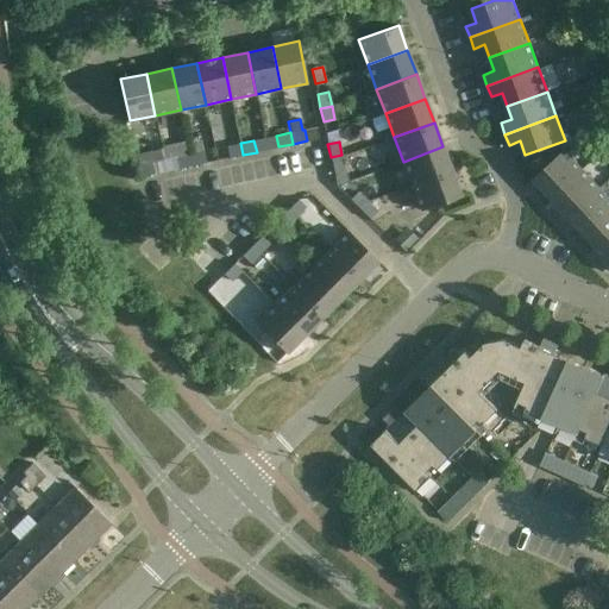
[(243,155),(240,143),(226,146),(228,158),(243,155)]
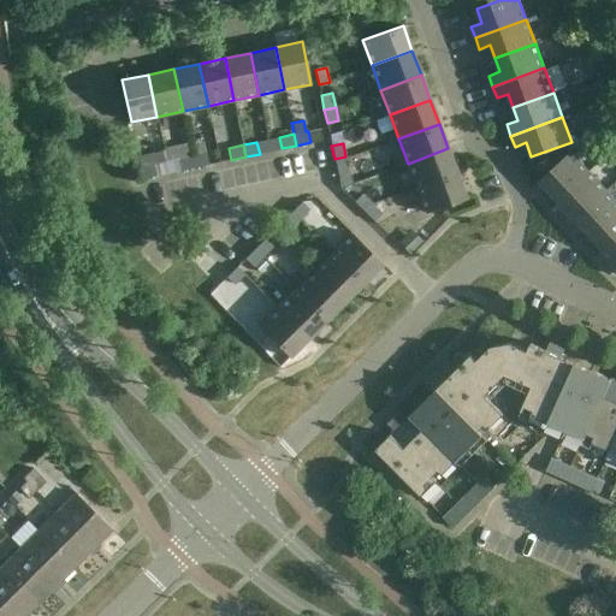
[(408,164),(416,188),(457,173),(448,148),(408,164)]
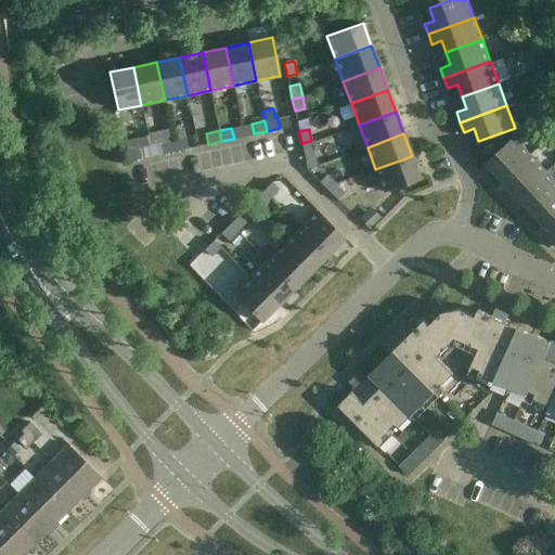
[(502,180),(531,154),(515,137),(478,170),(486,178),(493,170),(502,180)]
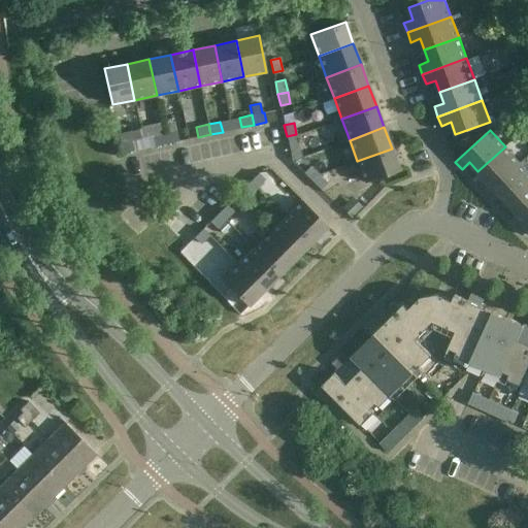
[(176,131),(164,133),(166,143),(178,140),(176,131)]
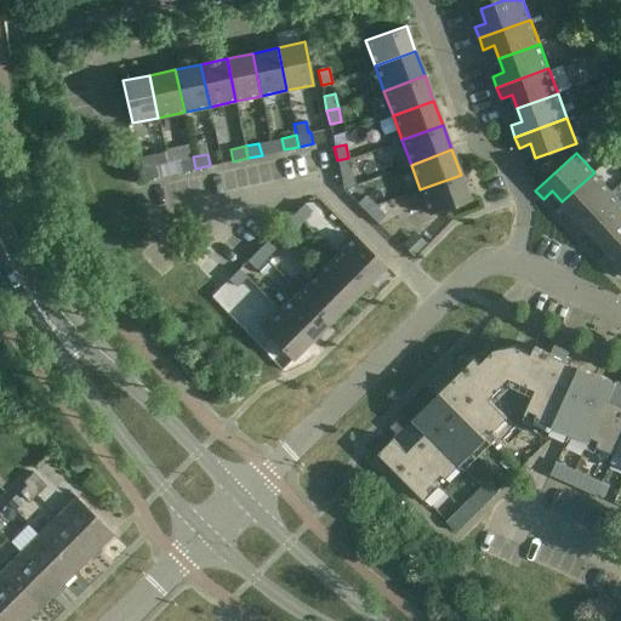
[(195,169),(193,157),(180,160),(182,171),(195,169)]
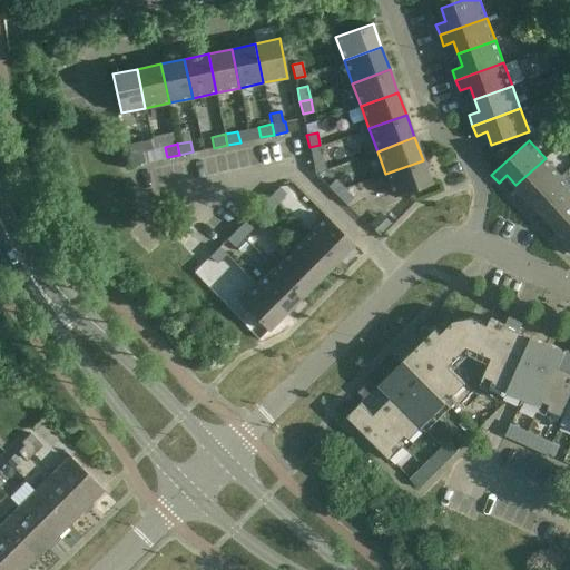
[(323,158),(320,145),(310,147),(312,160),(323,158)]
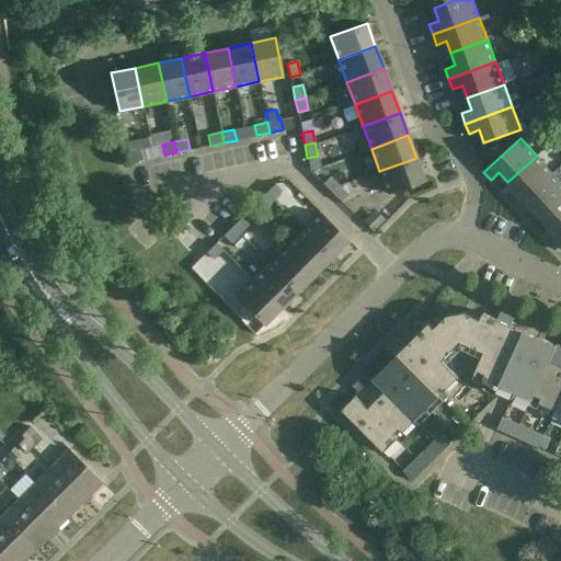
[(142,160),(140,149),(127,152),(129,162),(142,160)]
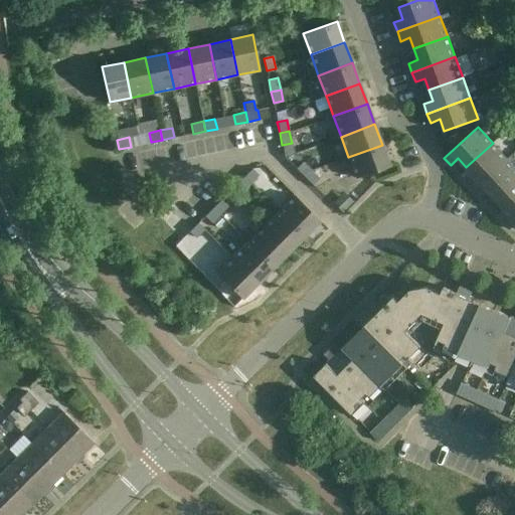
[(507,159),(493,143),(466,167),(475,176),(467,183),(474,190),(507,159)]
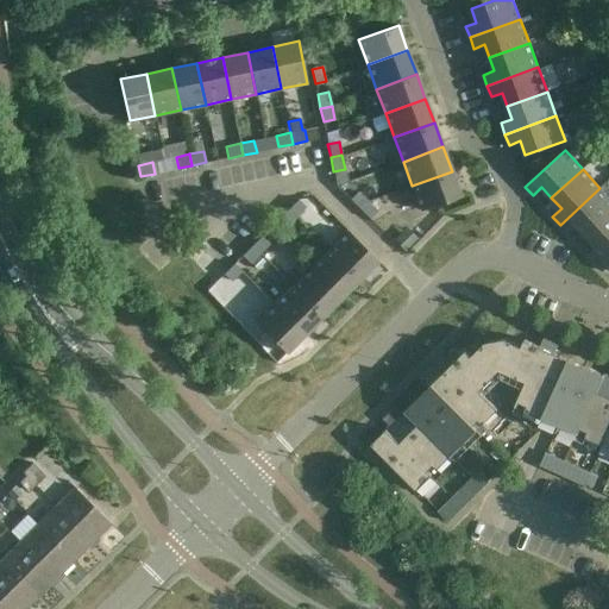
[(460,195),(452,171),(412,186),(421,211),(460,195)]
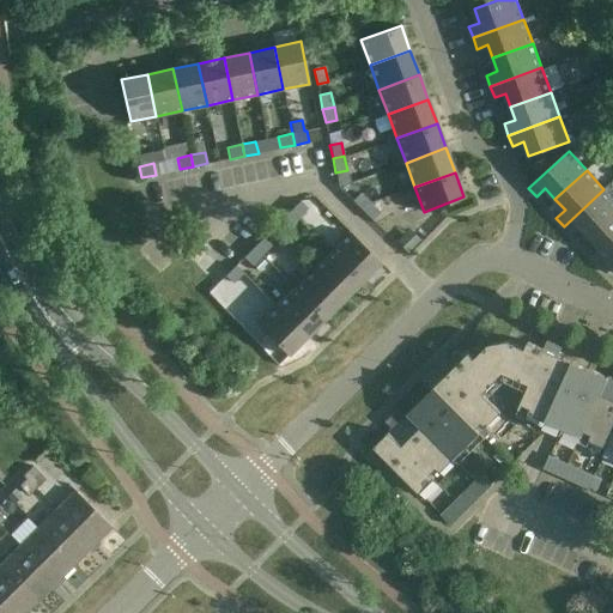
[(612,216),(612,198),(604,189),(564,226),(572,235),(581,226),(590,237),(612,216)]
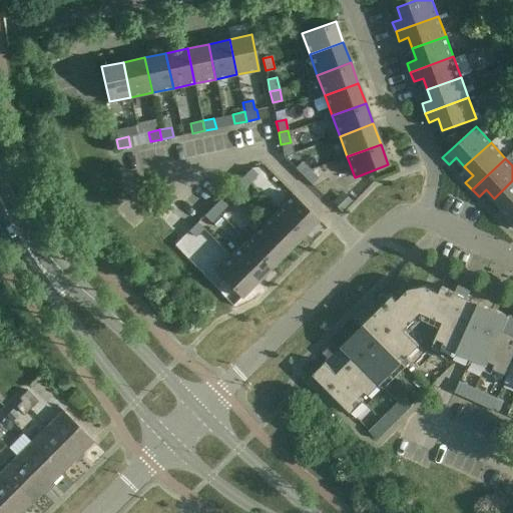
[(295,167),(303,175),(310,168),(301,160),(295,167)]
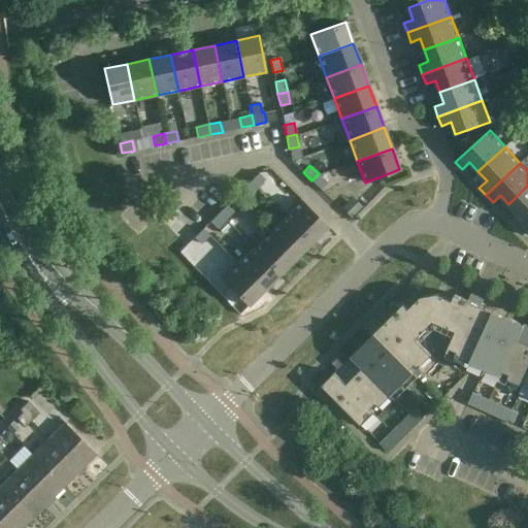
[(250,180),(257,188),(265,178),(258,171),(250,180)]
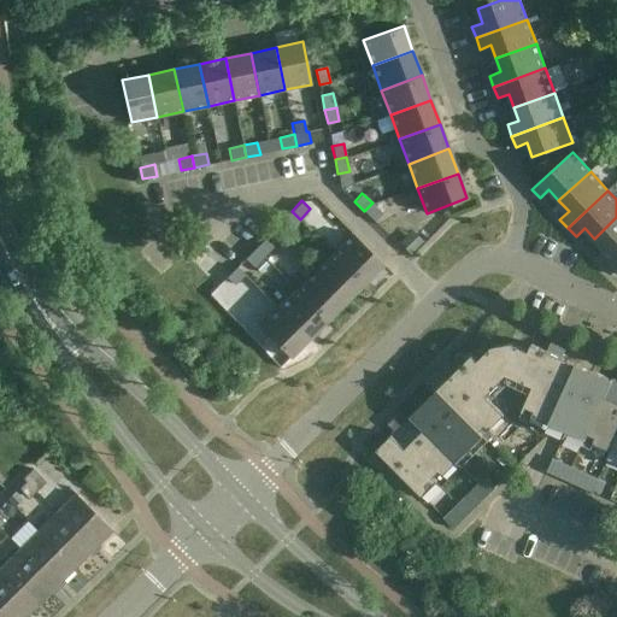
[(372,203),(364,211),(375,222),(383,213),(372,203)]
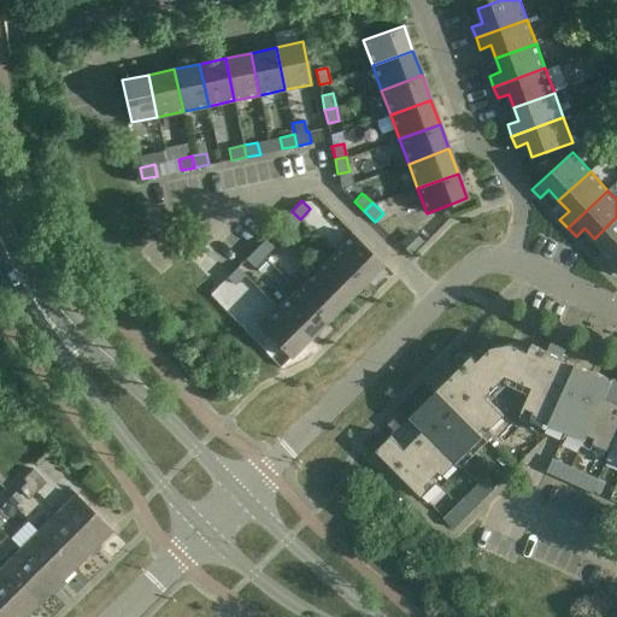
[(291,229),(300,219),(292,211),(281,221),(291,229)]
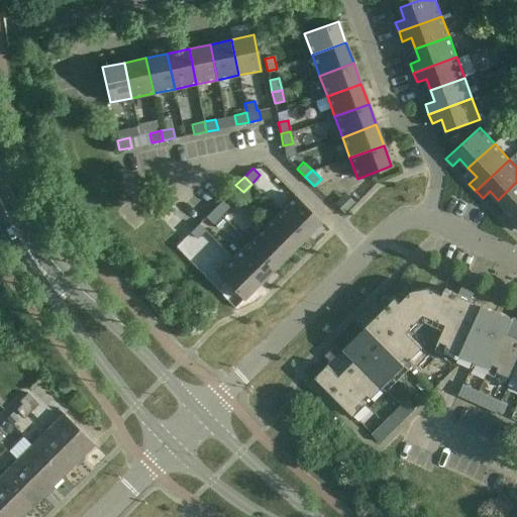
[(516,211),(516,182),(498,200),(506,209),(499,216),(505,223),(516,211)]
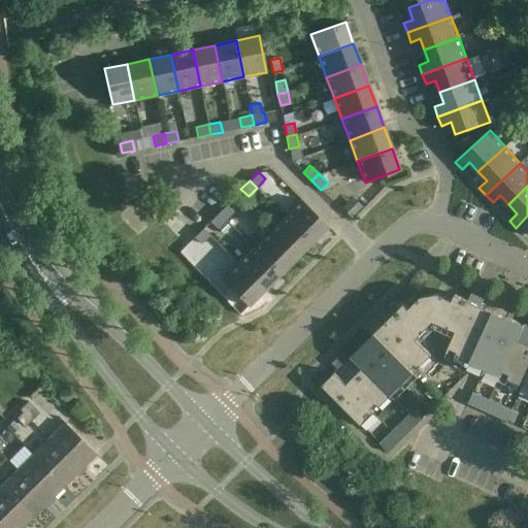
[(286,217),(311,242),(328,226),(301,200),(286,217)]
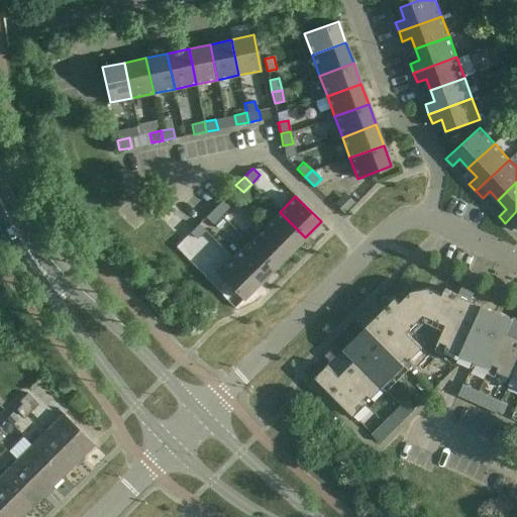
[(222,199),(213,207),(220,215),(229,206),(222,199)]
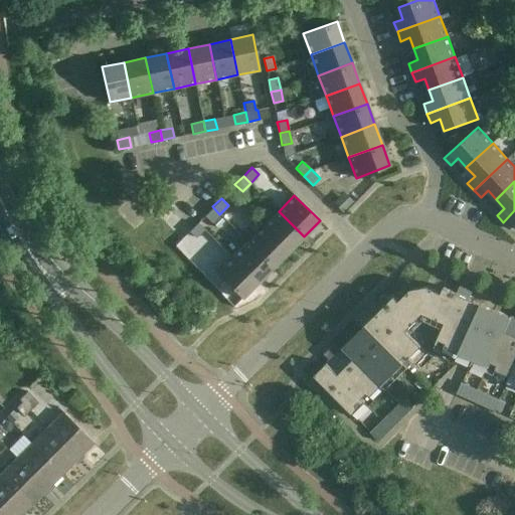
[(219,214),(212,206),(204,215),(211,222),(219,214)]
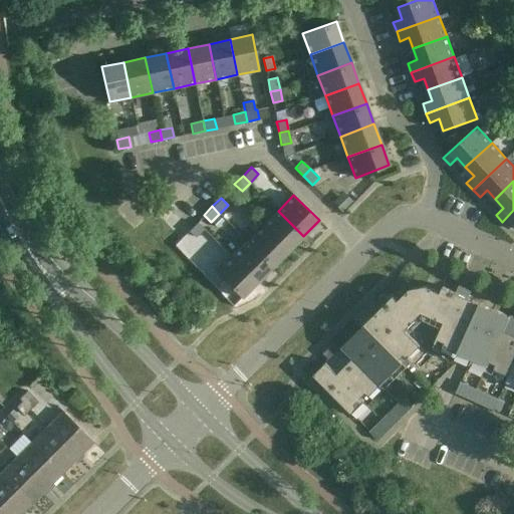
[(513,210),(502,222),(509,229),(513,224),(513,210)]
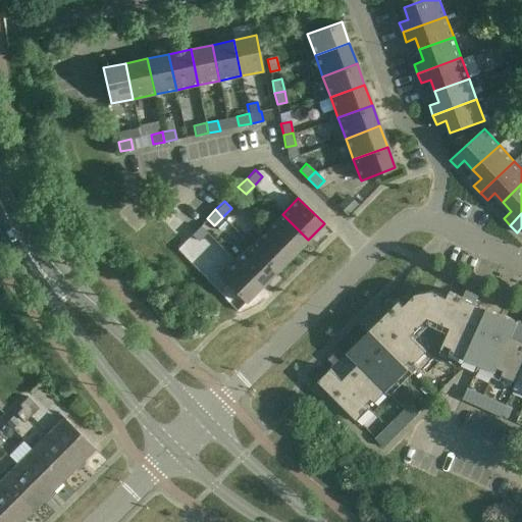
[(266,229),(293,255),(308,240),(282,214),(266,229)]
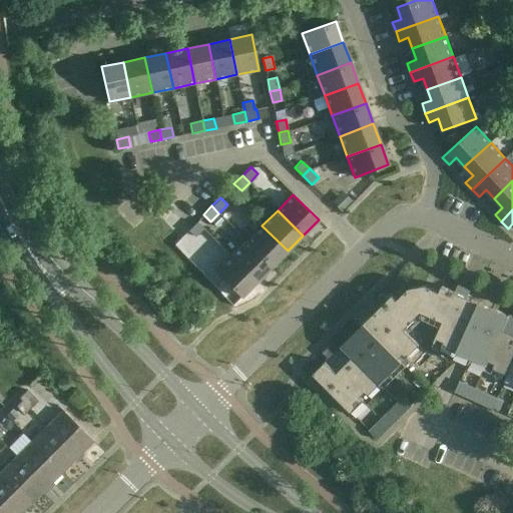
[(204,228),(197,221),(188,229),(195,237),(204,228)]
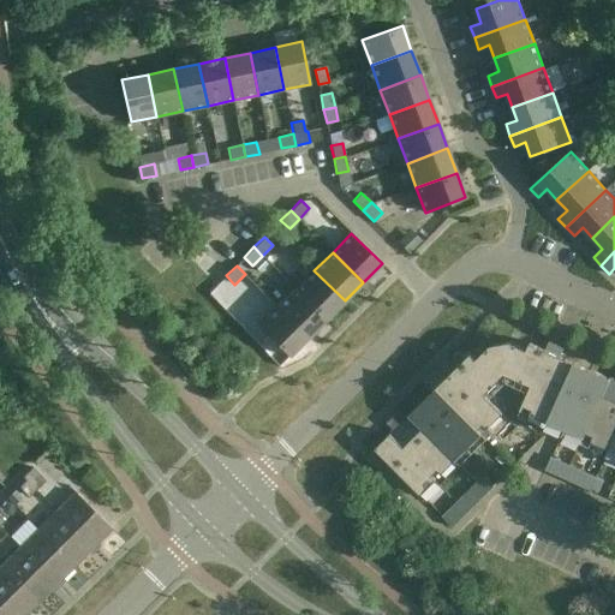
[(314,270),(296,288),(326,320),(345,300),(314,270)]
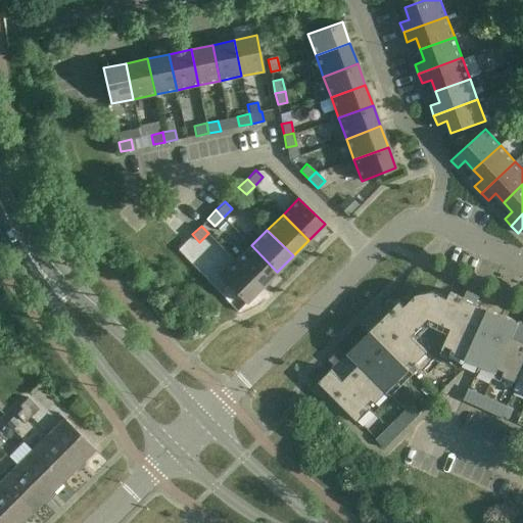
[(251,245),(236,262),(262,287),(277,272),(251,245)]
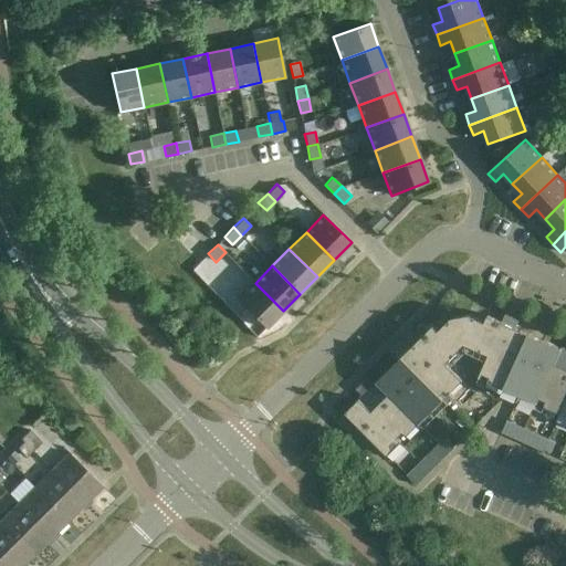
[(283,311),(255,283),(238,300),(266,328),(283,311)]
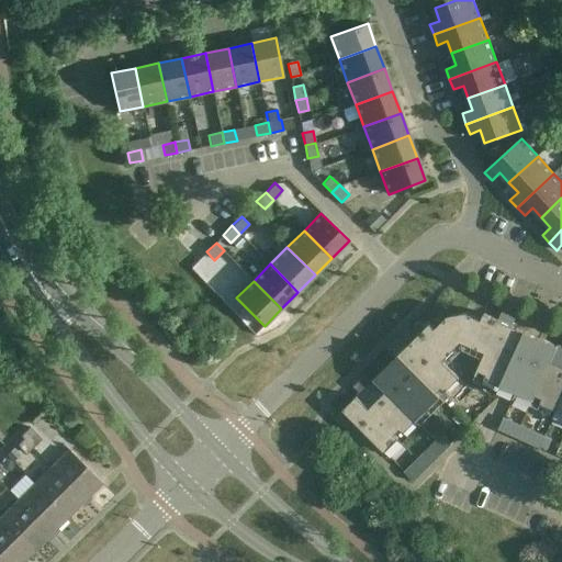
[(517,315),(504,308),(498,319),(485,313),(482,319),(465,312),(457,314),(462,341),(486,351),(476,374),(503,386),(516,392),(540,338),(513,325),(517,315)]
